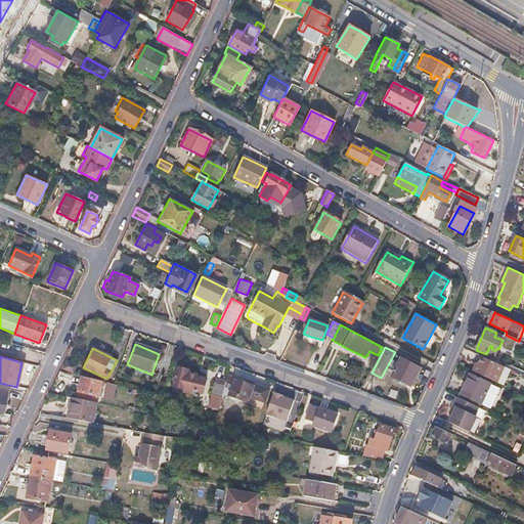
[(478,363),(476,362),(474,366),(472,370),(495,382),(503,366),(481,356),(478,363)]
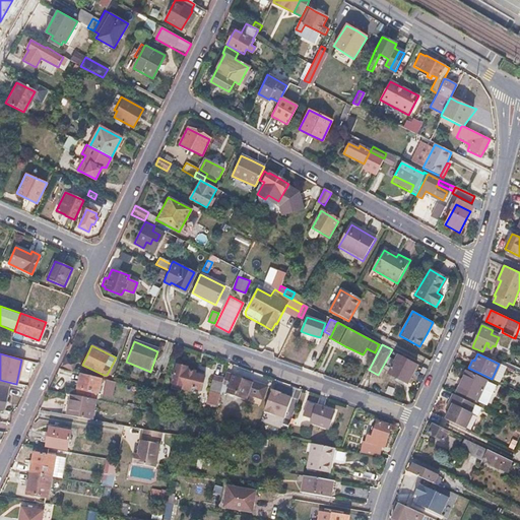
[(414,366),(396,356),(388,374),(405,383),(414,366)]
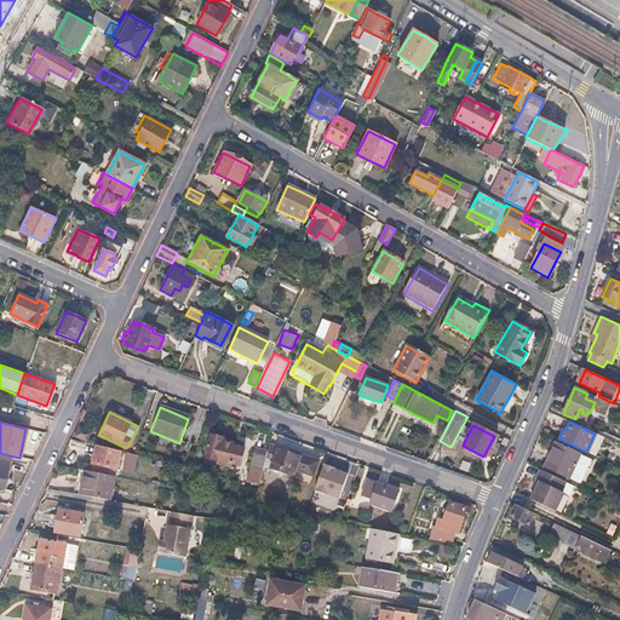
[(87,434),(79,429),(74,436),(84,441),(87,434)]
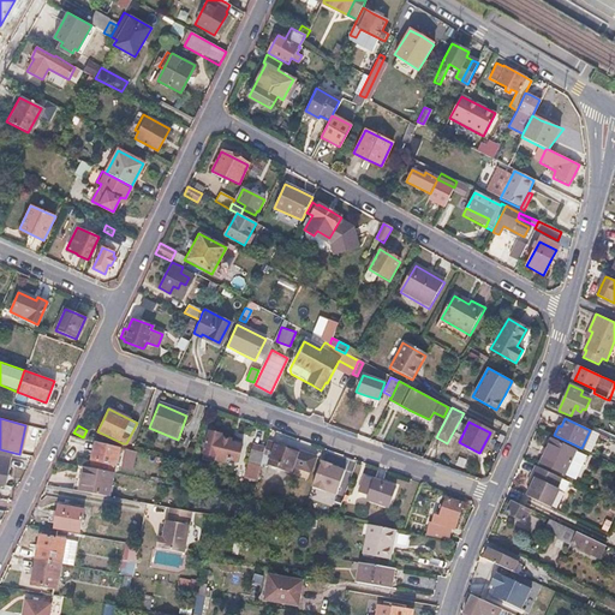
[(221,434),(208,430),(202,453),(215,457),(214,459),(225,463),(226,459),(237,461),(242,446),(231,443),(231,440),(226,439),(220,437),(221,434)]
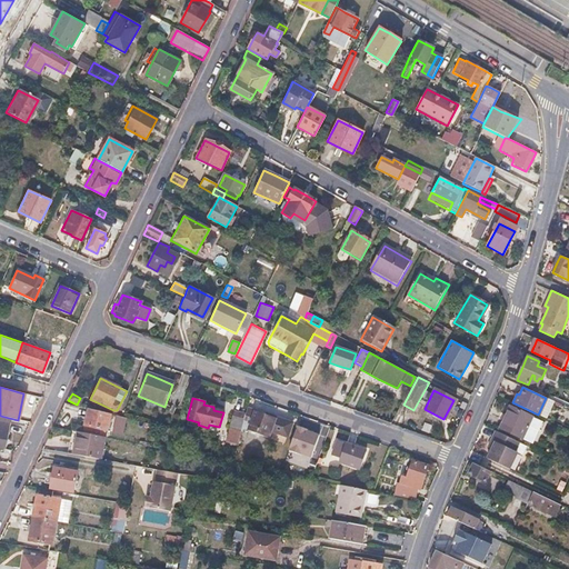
[(532,416),(511,406),(506,417),(500,428),(522,438),(528,426),(531,428),(533,425),(529,422),(532,416)]
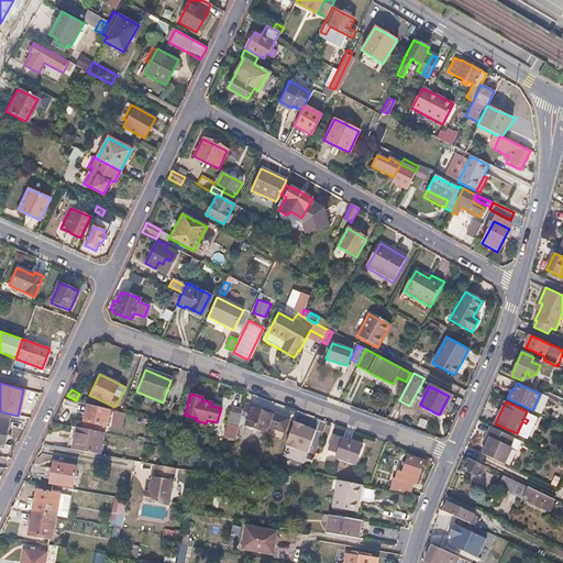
[(243,404),(241,411),(236,427),(245,429),(245,426),(265,431),(267,423),(284,428),(287,416),(262,408),(243,404)]
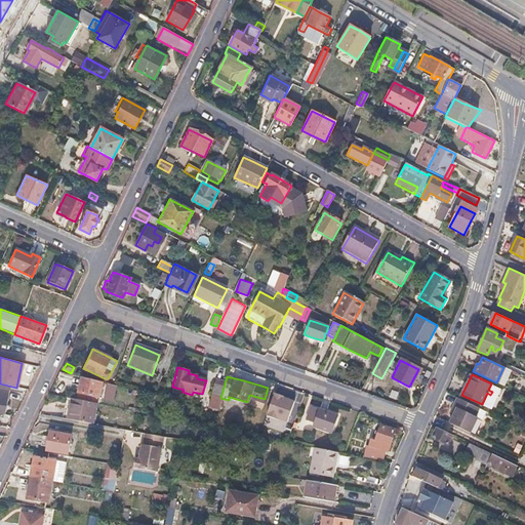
[(101,382),(80,377),(78,386),(76,393),(97,398),(101,382)]
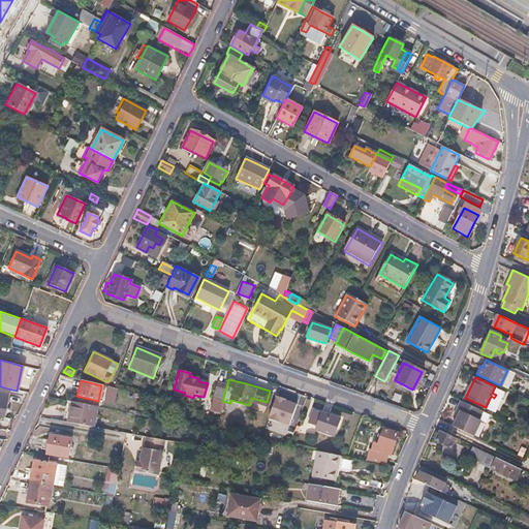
[(226,386),(216,383),(212,399),(222,402),(222,401),(226,386)]
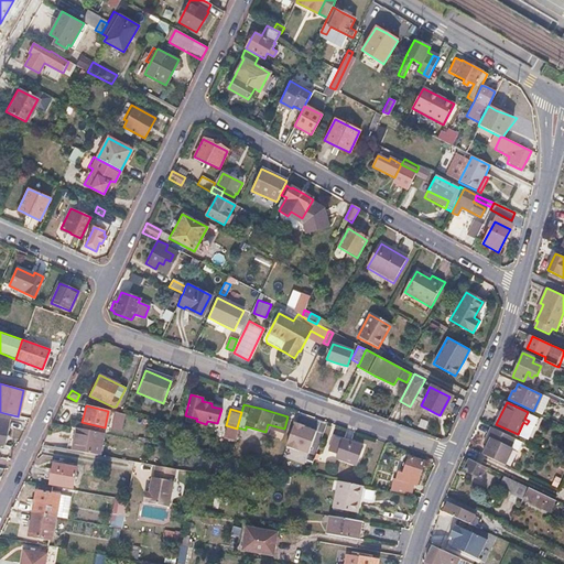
[(112,429),(123,430),(126,413),(116,411),(112,429)]
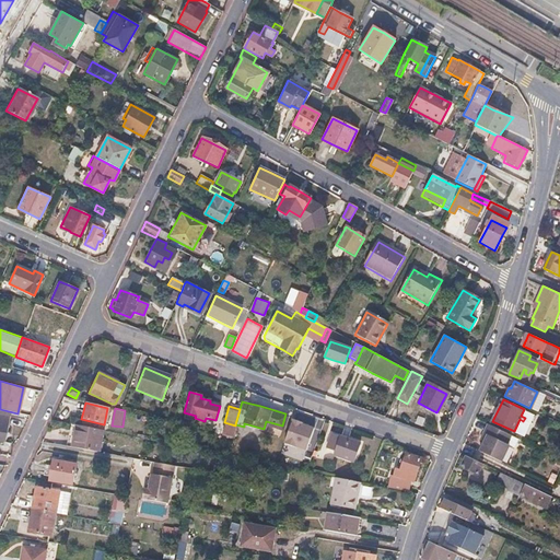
[(317,428),(294,420),(286,443),(310,451),(317,428)]
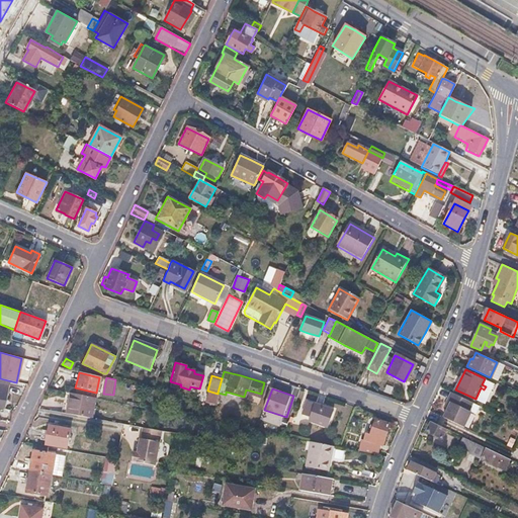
[(451,402),(448,408),(444,418),(465,427),(471,412),(469,411),(472,403),(451,392),(447,400),(451,402)]
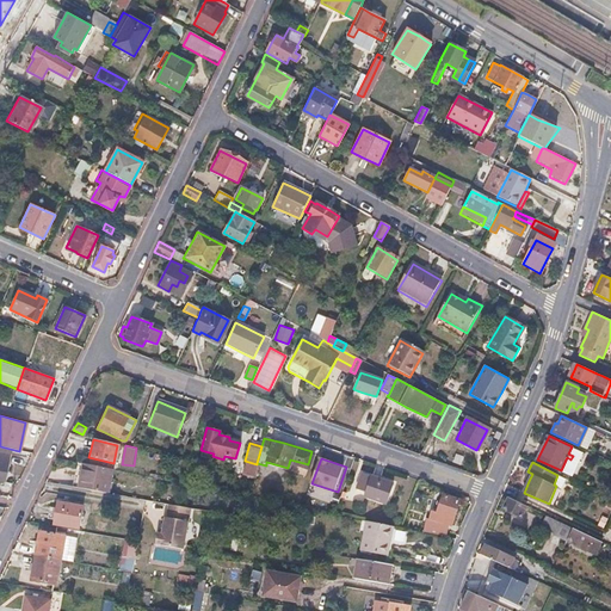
[(110,470),(81,464),(79,474),(75,488),(105,493),(110,470)]
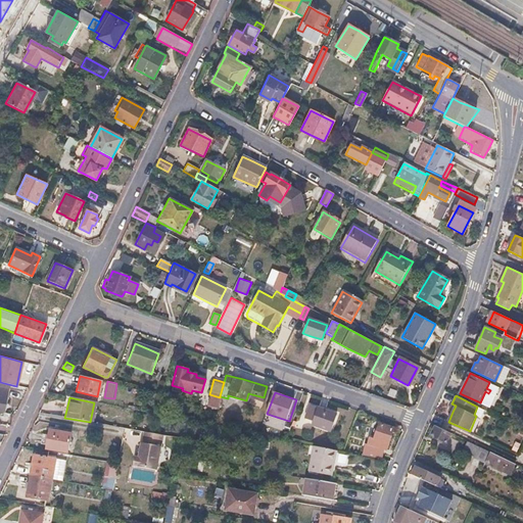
[(316,409),(307,407),(302,422),(312,424),(311,426),(330,431),(335,414),(325,411),(317,409),(316,409)]
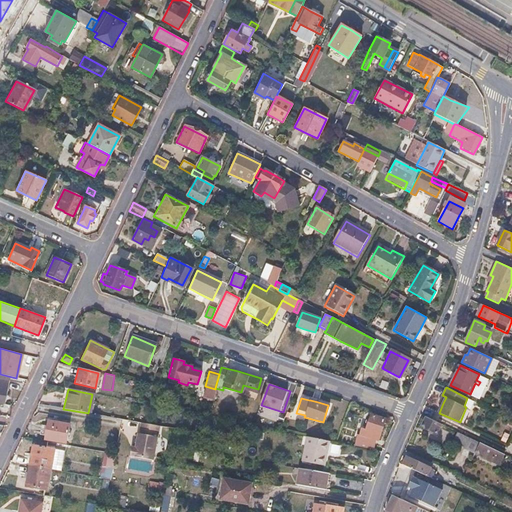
[(366,428),(359,427),(357,435),(360,436),(359,443),(372,446),(374,439),(377,440),(380,432),(384,419),(370,415),(366,428)]
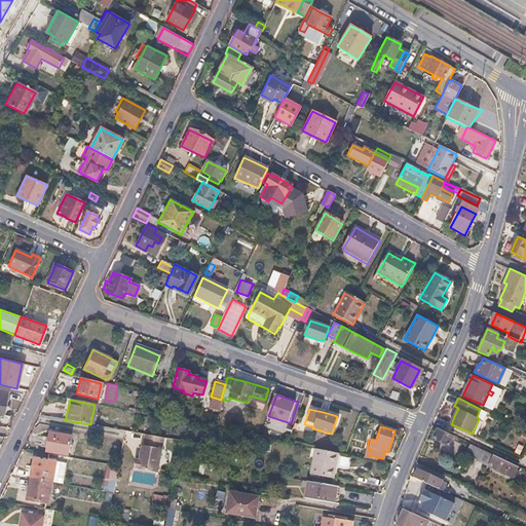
[(453,436),(438,428),(436,433),(434,438),(449,445),(453,436)]
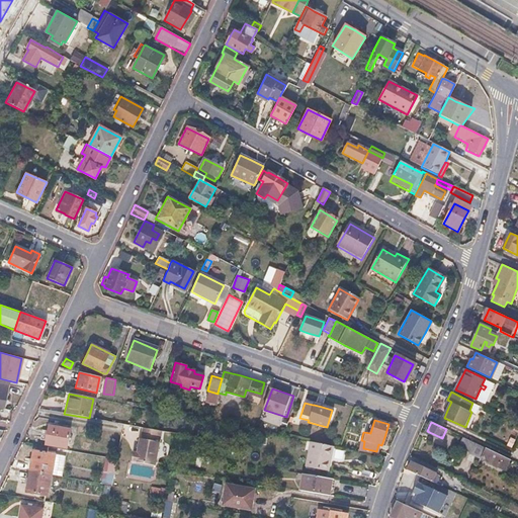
[(47,431),(40,430),(40,434),(39,440),(45,441),(45,445),(66,448),(69,429),(48,426),(47,431)]
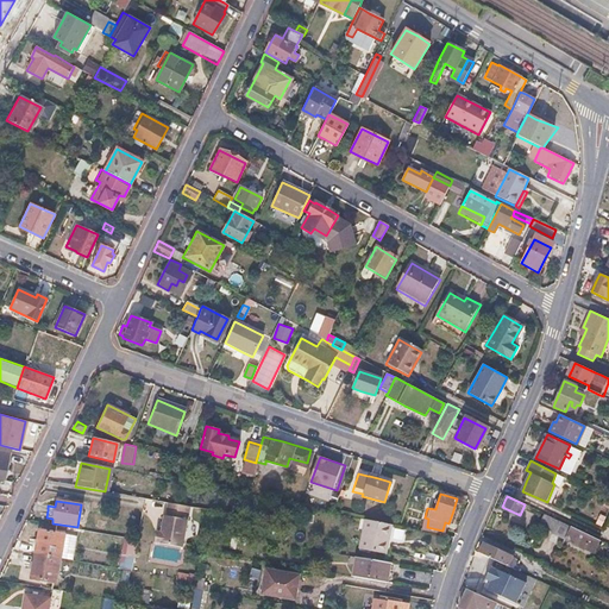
[(164,516),(163,515),(159,532),(155,532),(152,542),(181,547),(188,507),(167,503),(164,516)]
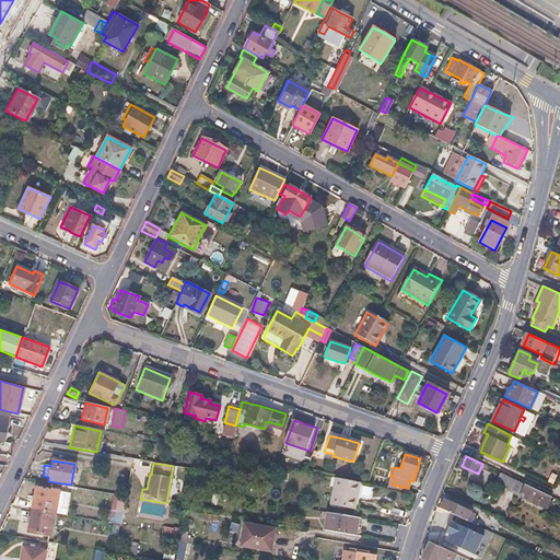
[(510,477),(498,471),(496,477),(506,482),(510,477)]
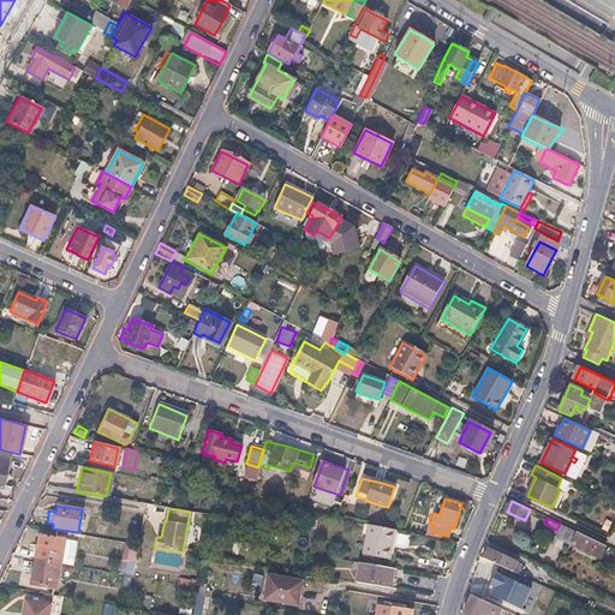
[(398,531),(370,525),(364,555),(392,560),(394,549),(398,531)]
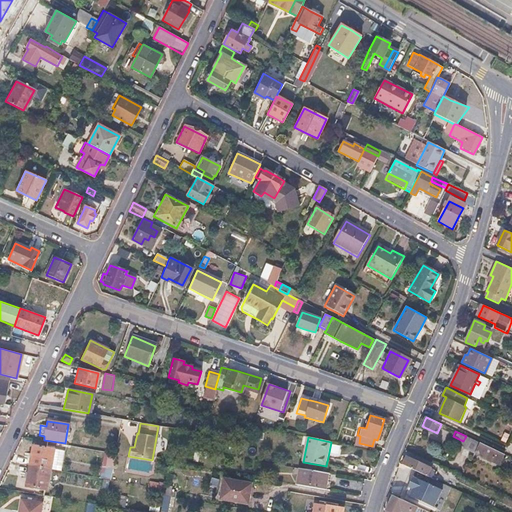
[(505,455),(481,443),(476,453),(500,465),(505,455)]
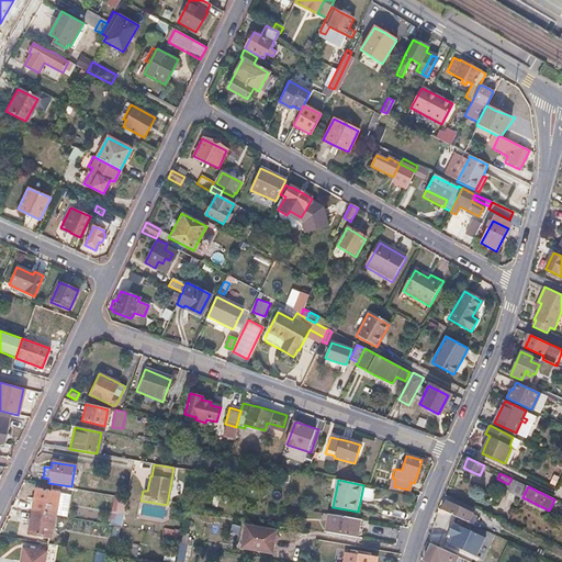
[(58,493),(35,489),(32,503),(31,510),(55,515),(58,493)]
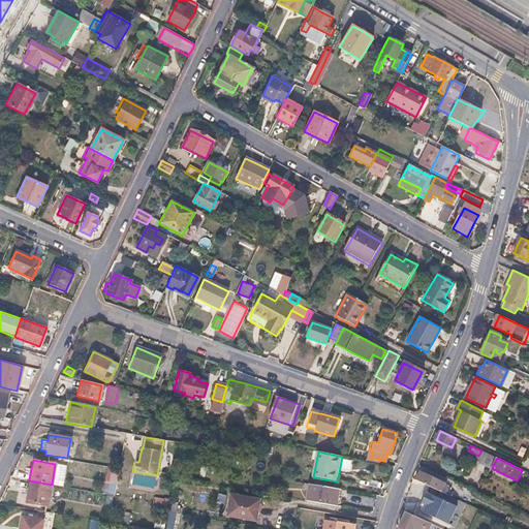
[(115,493),(119,472),(109,470),(104,491),(115,493)]
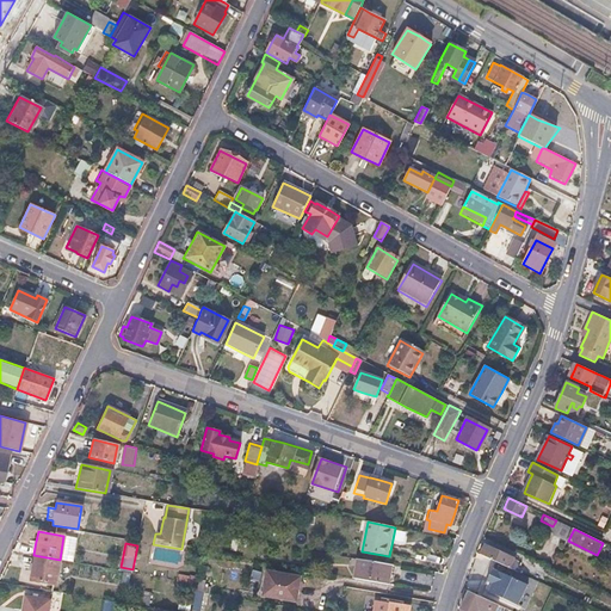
[(482,548),(481,553),(481,555),(508,567),(512,561),(511,557),(506,555),(506,554),(503,551),(504,549),(492,543),(489,547),(486,544),(482,548)]
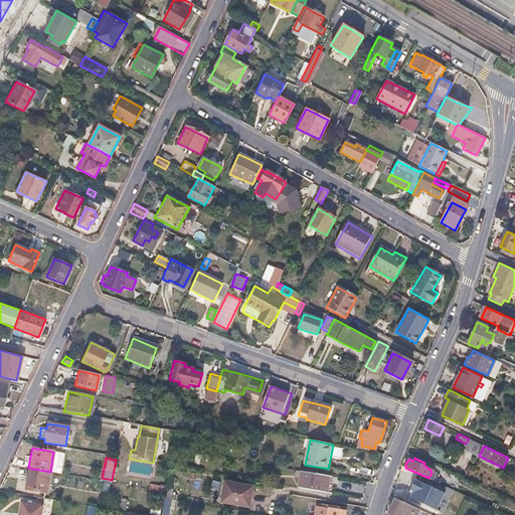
[(50,472),(28,468),(27,477),(25,488),(46,492),(50,472)]
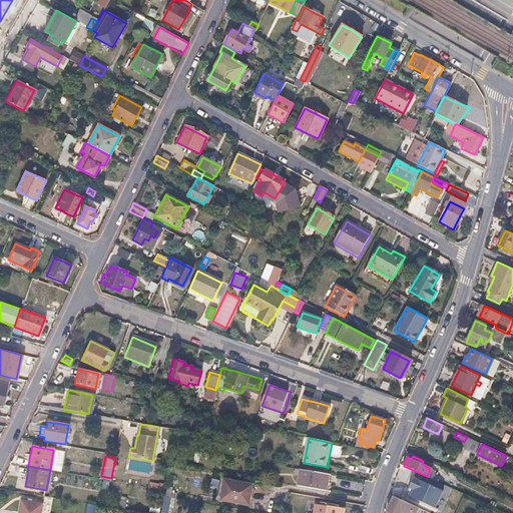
[(331,474),(303,469),(300,486),(327,491),(329,482),(331,474)]
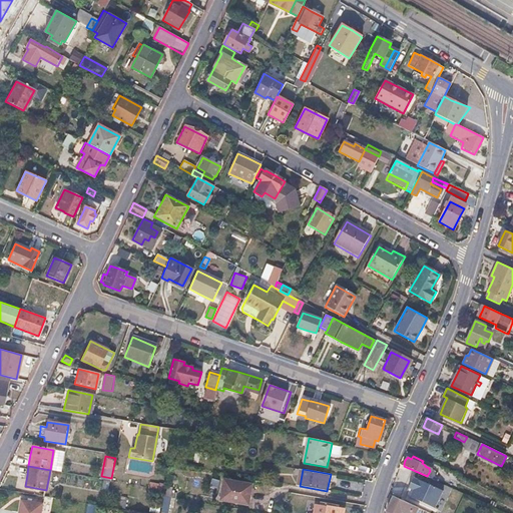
[(443,490),(413,477),(408,487),(413,489),(409,496),(435,508),(443,490)]
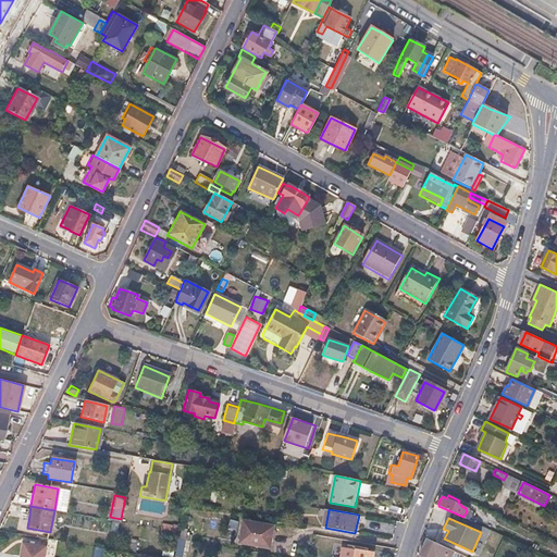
[(272,525),(243,520),(238,542),(267,546),(269,536),(270,536),(271,530),(272,525)]
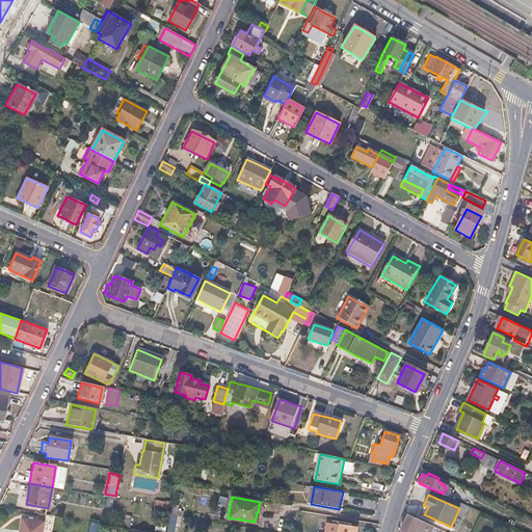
[(431,531),(434,527),(408,514),(404,523),(401,530),(404,531),(415,531),(416,531),(419,531),(431,531)]
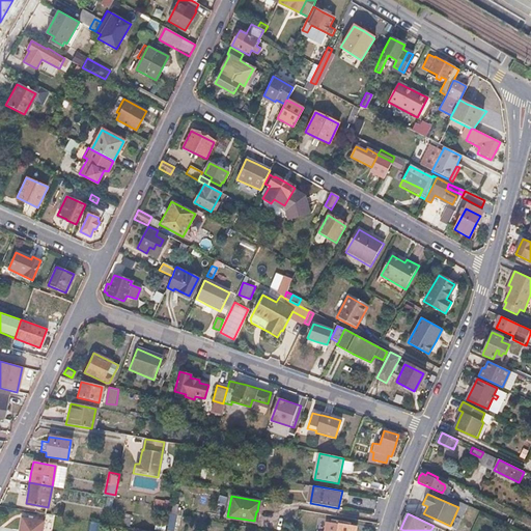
[(40,530),(43,521),(21,518),(19,527),(18,530),(40,530)]
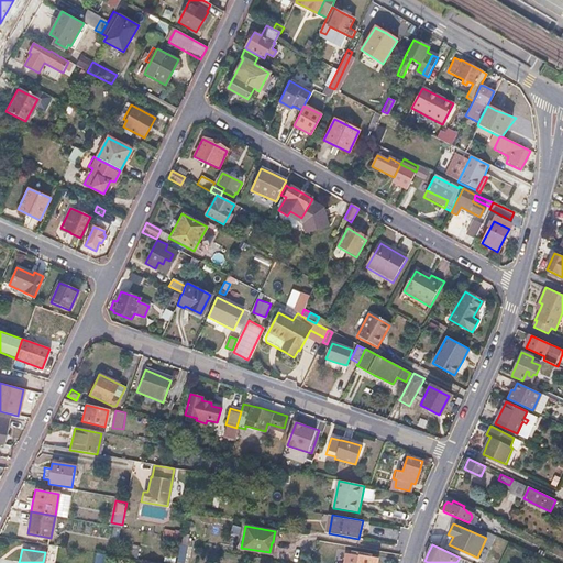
[(374,562),(376,558),(345,552),(342,562),(374,562)]
